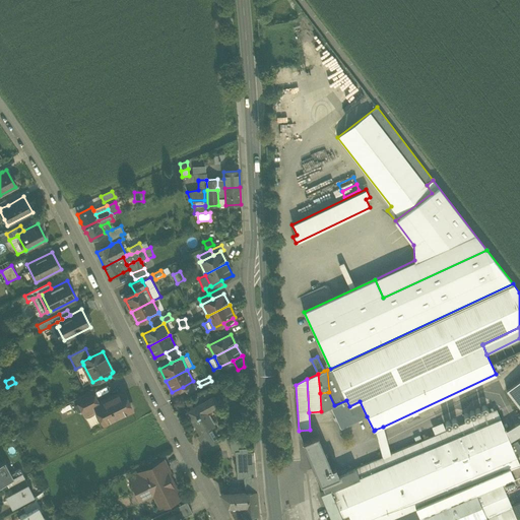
[(519,379),(506,390),(519,407),(519,379)]
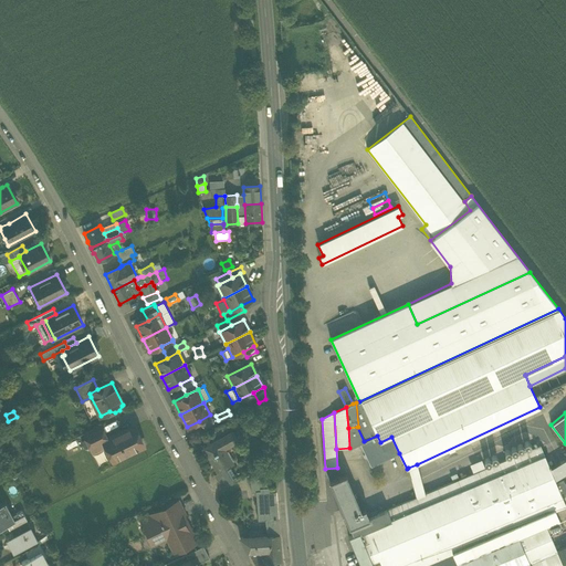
[(199,421),(202,427),(213,421),(210,415),(199,421)]
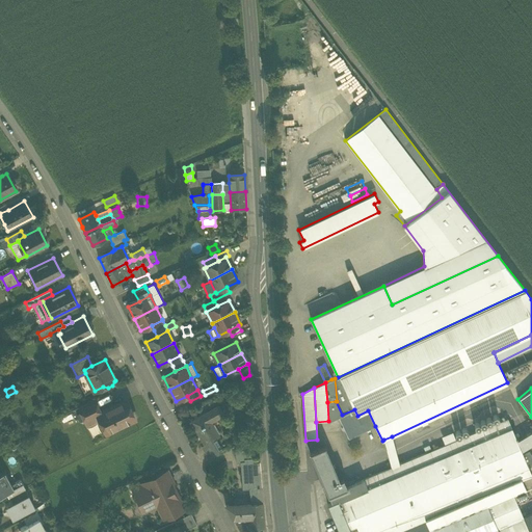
[(78,407),(87,426),(100,419),(98,414),(101,413),(95,399),(78,407)]
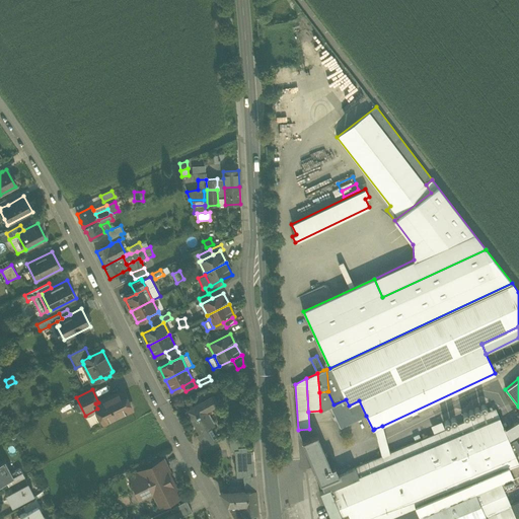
[(97,409),(104,423),(132,409),(123,390),(98,402),(95,403),(97,409)]
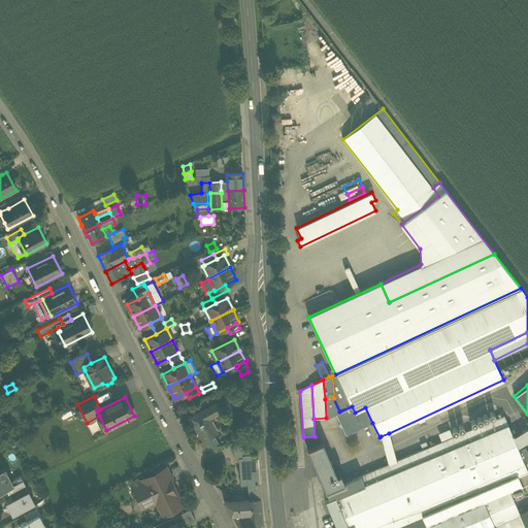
[(339,411),(333,398),(325,399),(326,418),(336,414),(339,411)]
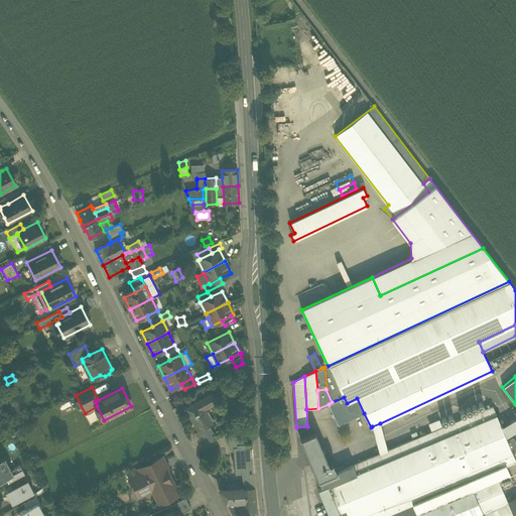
[(226,397),(221,390),(215,393),(219,401),(226,397)]
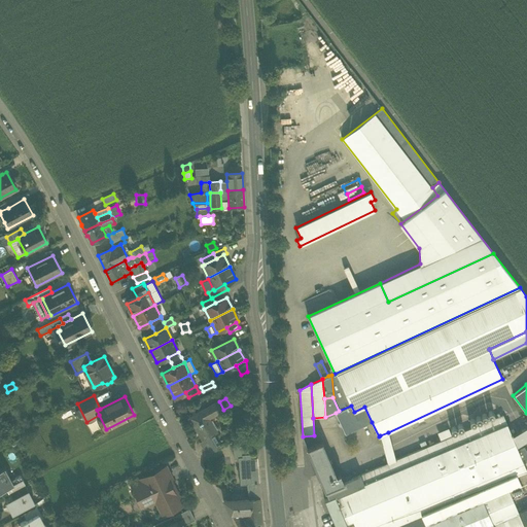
[(202,440),(203,440),(212,434),(217,432),(209,417),(221,411),(216,401),(189,417),(202,440)]
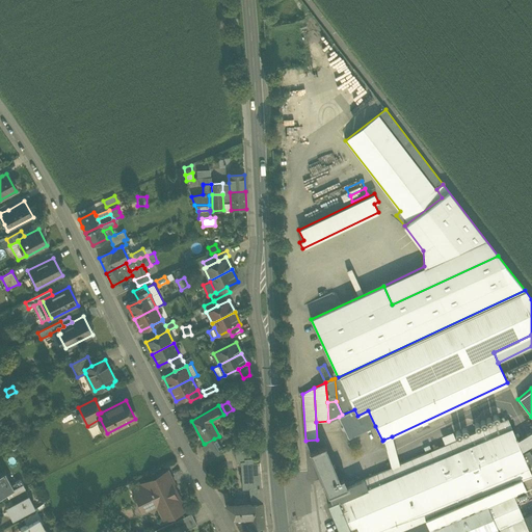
[(348,439),(375,426),(368,410),(357,416),(354,409),(342,415),(339,417),(348,439)]
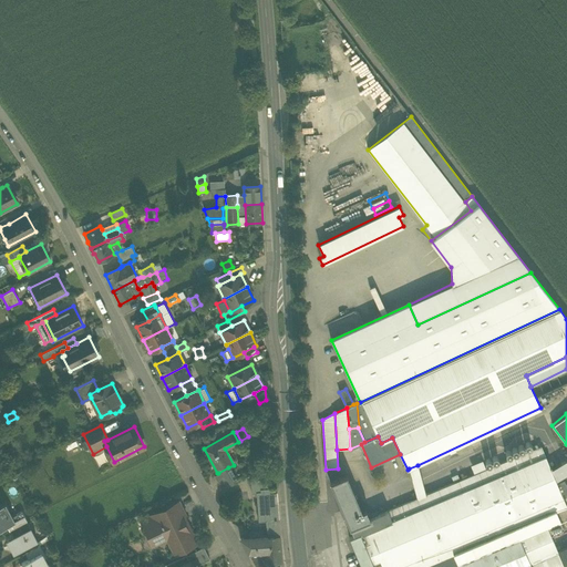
[(566,566),(566,546),(557,552),(550,535),(564,529),(556,511),(566,506),(563,496),(557,484),(555,480),(550,468),(550,467),(552,467),(550,465),(549,465),(540,445),(485,468),(474,474),(425,494),(416,497),(369,518),(349,526),(350,527),(353,536),(349,537),(361,566),(566,566)]
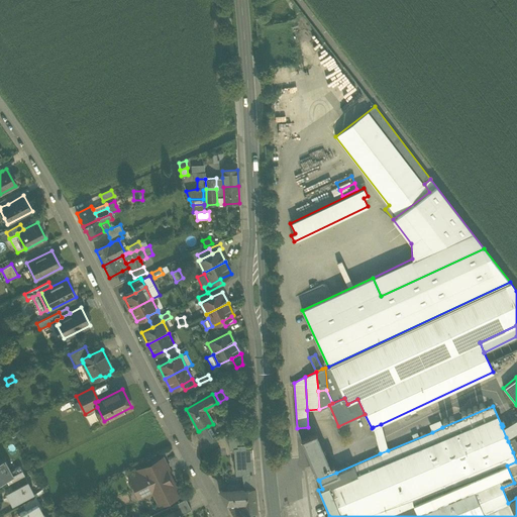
[(516,418),(502,427),(506,437),(516,430),(516,418)]
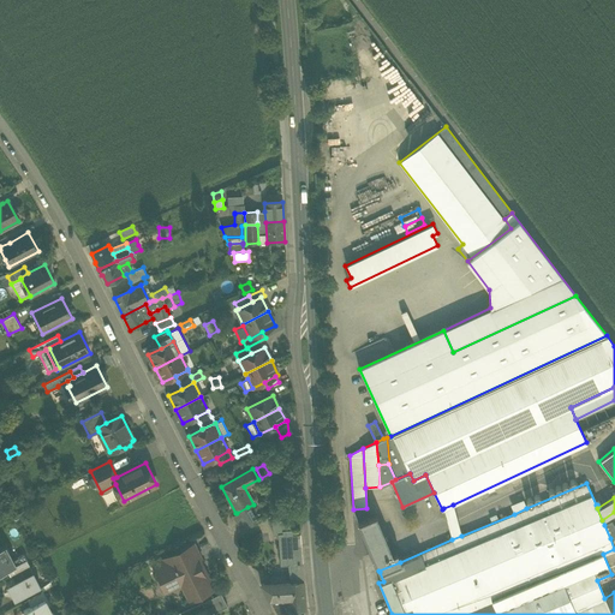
[(511,505),(514,514),(526,508),(523,499),(511,505)]
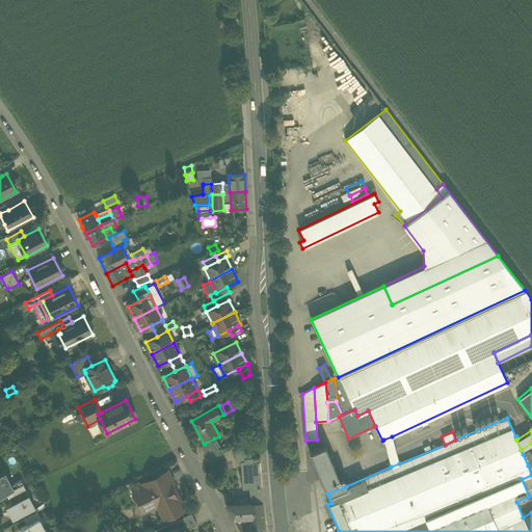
[(392,436),(383,440),(391,467),(399,463),(392,436)]
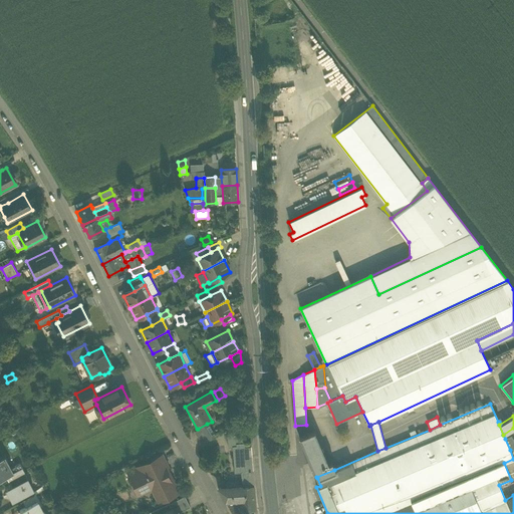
[(195,430),(202,441),(214,436),(207,424),(198,429),(197,429),(195,430)]
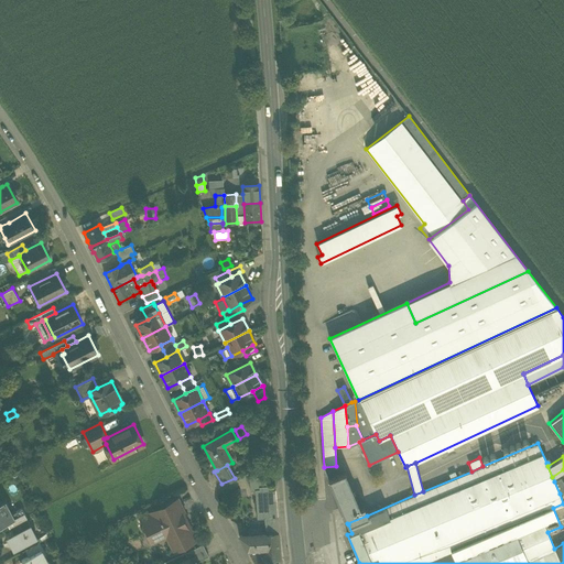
[(347,524),(348,524),(347,523),(367,516),(364,508),(365,507),(364,506),(359,508),(345,473),(328,479),(347,524)]
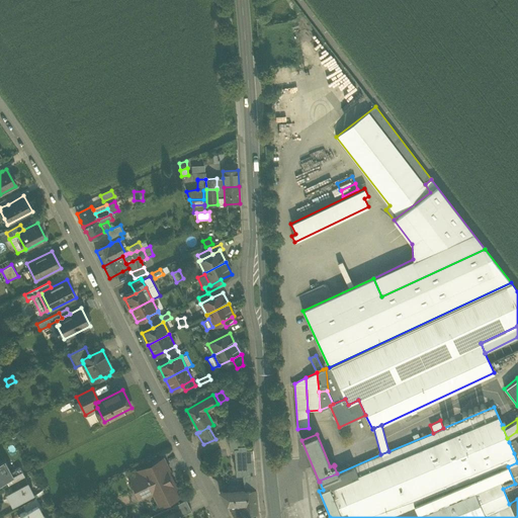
[(229,439),(230,450),(234,450),(234,447),(246,446),(246,437),(229,439)]
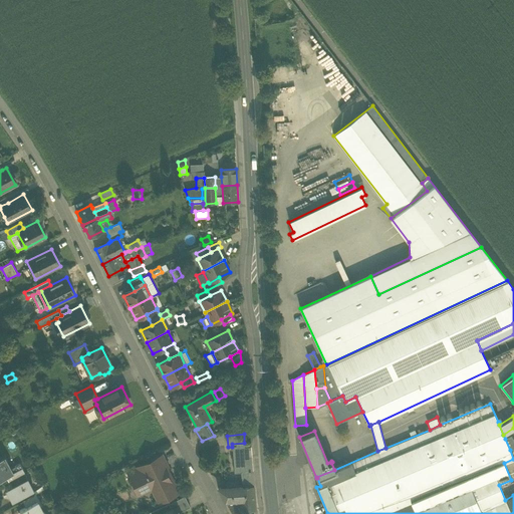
[(505,439),(510,450),(513,448),(513,442),(511,436),(505,439)]
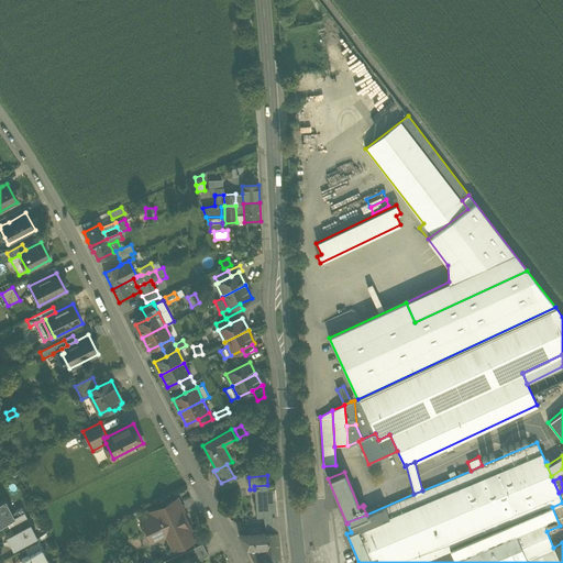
[(275,489),(268,489),(267,485),(254,486),(254,489),(257,518),(265,517),(266,532),(278,531),(277,515),(276,506),(274,506),(274,501),(276,500),(275,489)]
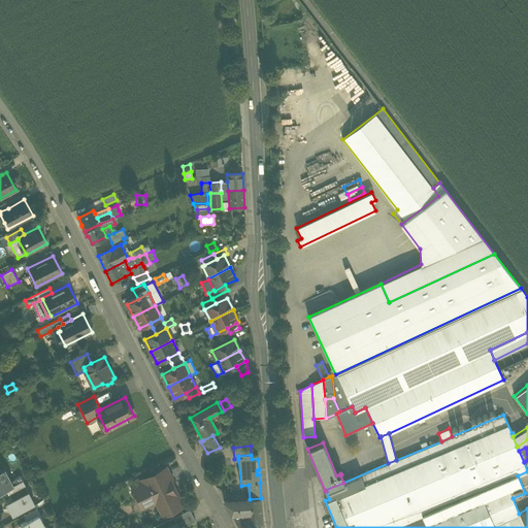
[(156,473),(161,485),(170,481),(171,481),(172,481),(166,467),(156,473)]
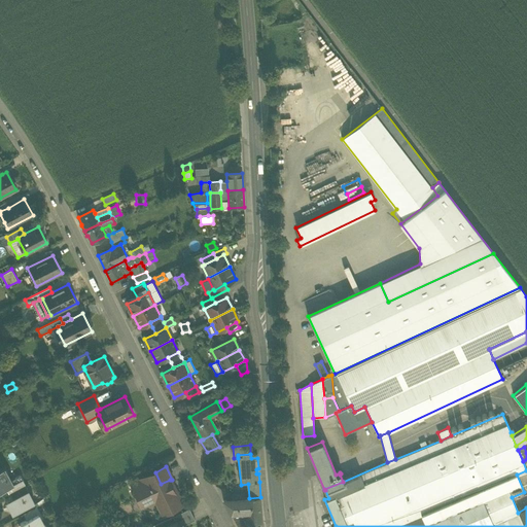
[(0,470),(0,491),(6,488),(13,485),(13,484),(11,481),(5,468),(0,470)]
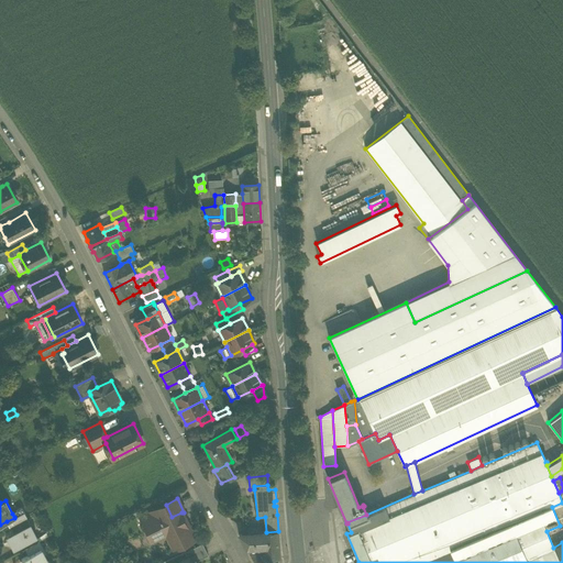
[(166,532),(174,550),(192,540),(184,521),(186,520),(183,512),(181,512),(172,517),(166,505),(145,515),(148,521),(143,525),(151,540),(166,532)]
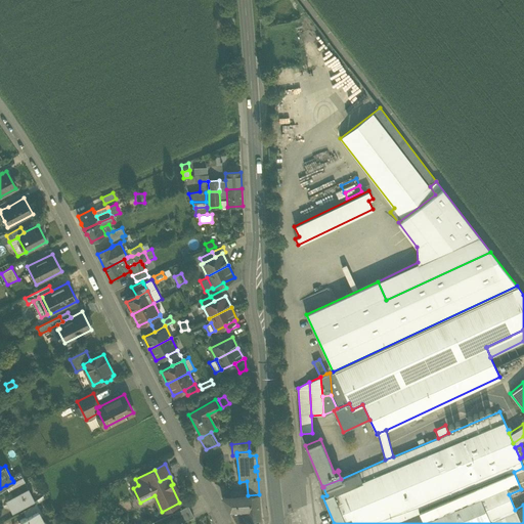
[(9,491),(12,497),(29,488),(26,483),(23,477),(17,480),(13,481),(13,482),(6,485),(9,491)]
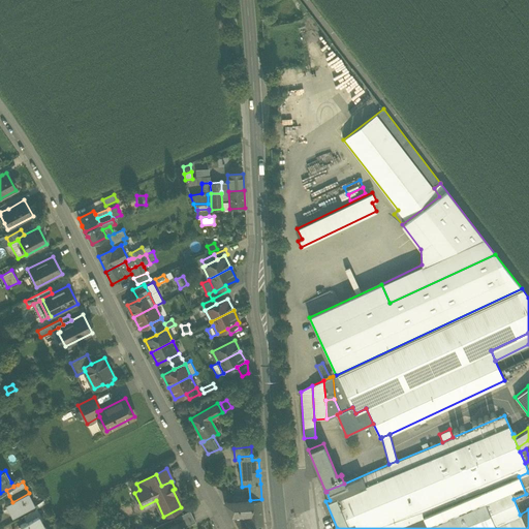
[(8,504),(13,515),(34,503),(29,493),(12,502),(8,504)]
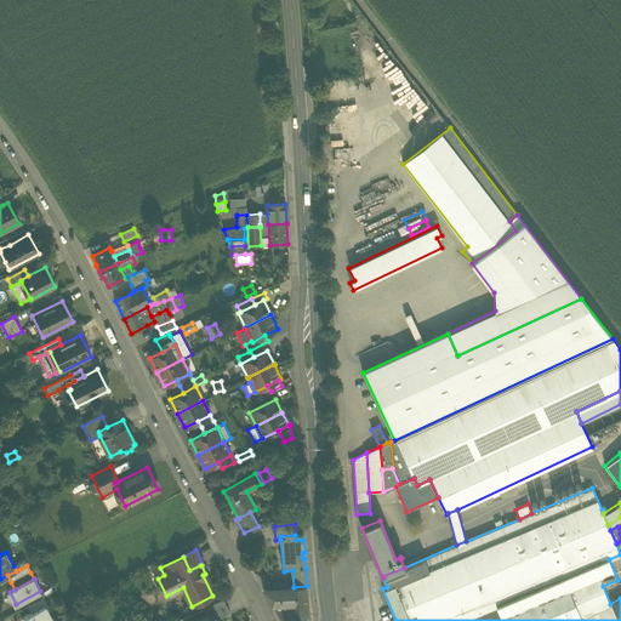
[(289,598),(275,599),(269,599),(275,610),(278,610),(290,609),(290,616),(291,616),(309,615),(307,586),(294,587),(288,588),(289,598)]
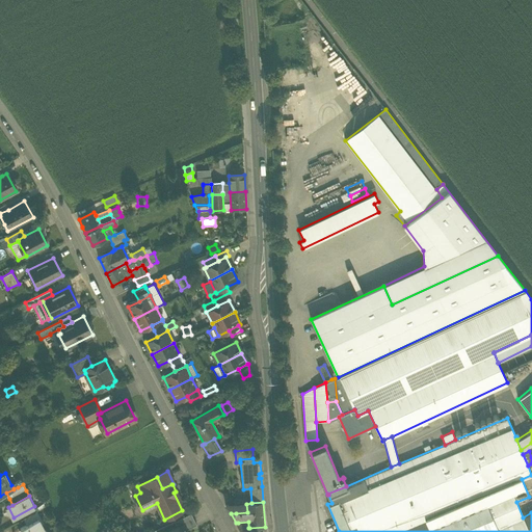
[(227,506),(231,513),(236,513),(247,512),(246,504),(233,505),(227,505),(227,506)]
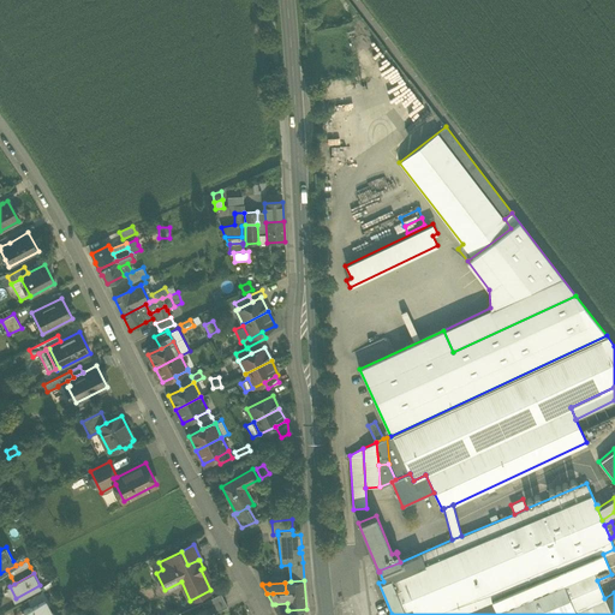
[(31,598),(35,604),(45,599),(46,601),(48,599),(43,591),(31,598)]
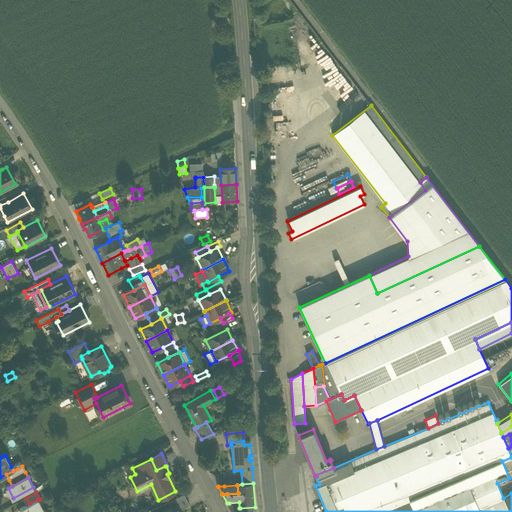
[(176,504),(179,510),(189,505),(184,494),(167,501),(170,507),(176,504)]
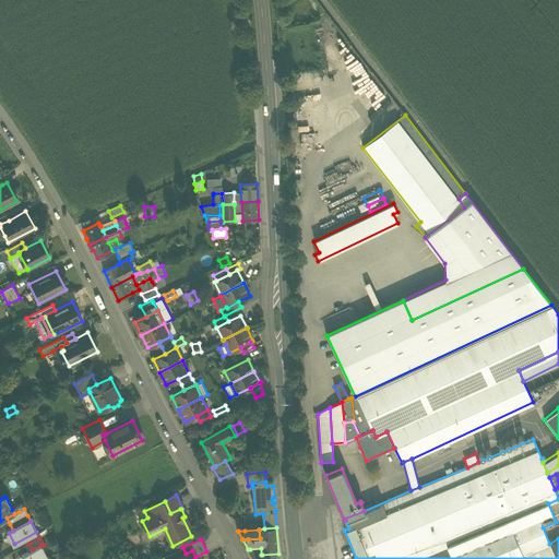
[(21,555),(23,558),(44,558),(47,557),(44,550),(42,546),(40,545),(32,549),(28,551),(21,555)]
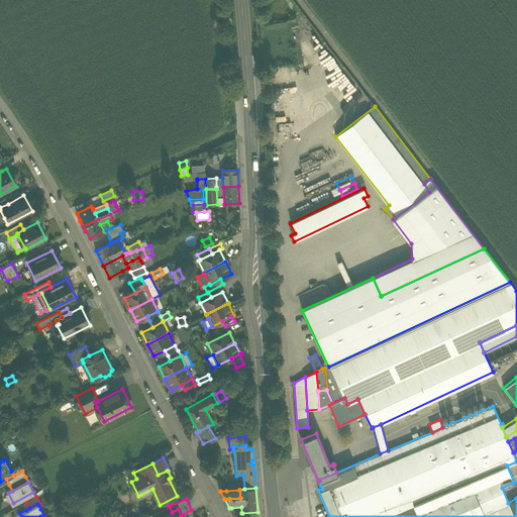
[(229,508),(233,516),(241,516),(242,516),(242,513),(241,513),(241,507),(231,508),(229,508)]
